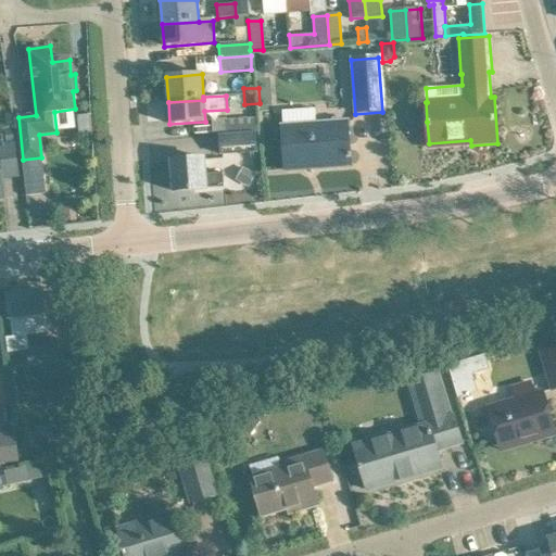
[(92,135),(91,125),(91,123),(91,115),(77,116),(78,136),(92,135)]
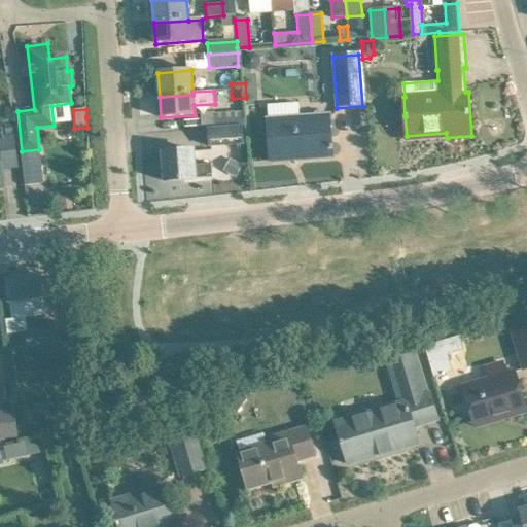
[(214,111),(200,112),(201,129),(243,126),(242,111),(214,113),(214,111)]
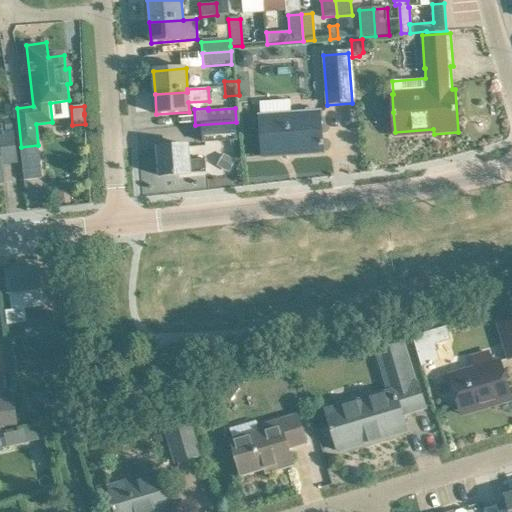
[(306,111),(306,115),(261,118),(263,157),(323,153),(321,114),(316,114),(316,111),(315,110),(307,110),(306,111)]
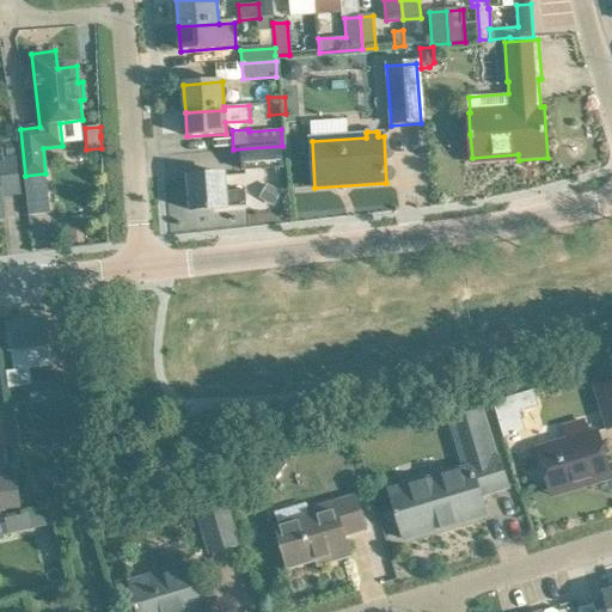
[(18,144),(5,145),(6,158),(16,157),(19,157),(18,144)]
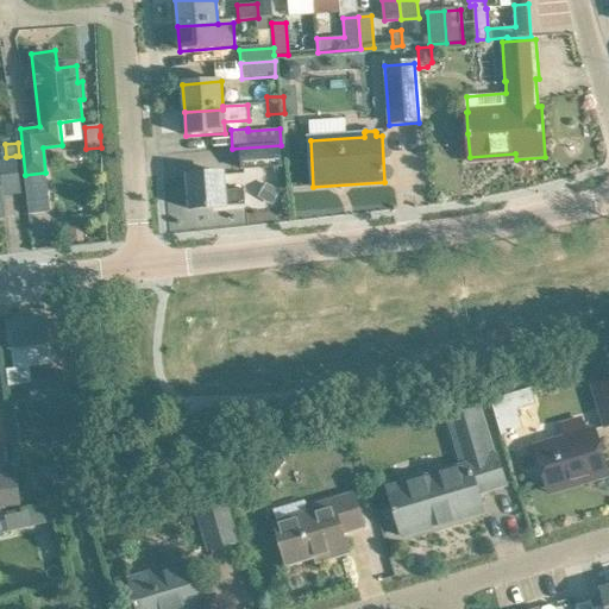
[(5,157),(4,146),(0,146),(0,217),(5,217),(2,195),(19,193),(16,156),(6,157),(5,157)]
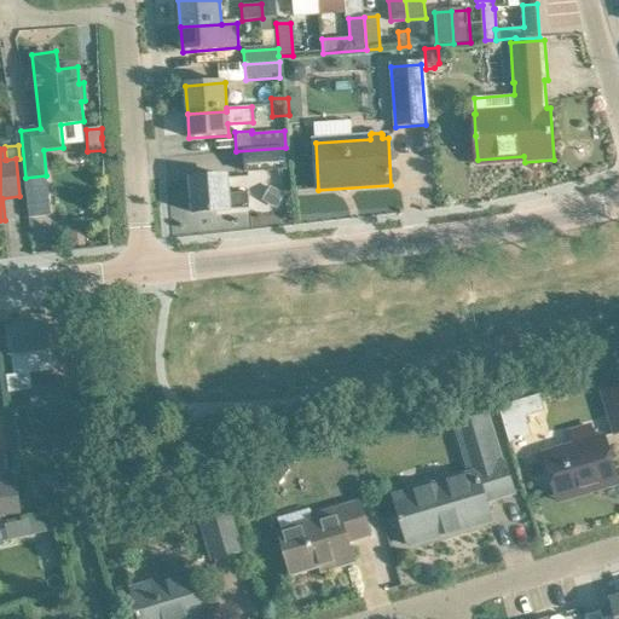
[(246,174),(283,172),(282,152),(244,155),(246,174)]
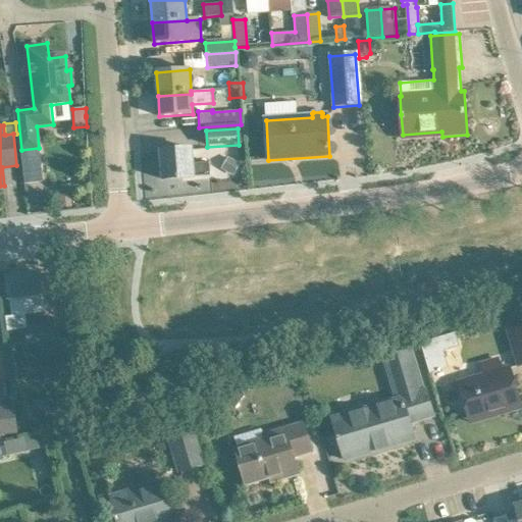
[(39,148),(21,150),(25,184),(43,181),(39,148)]
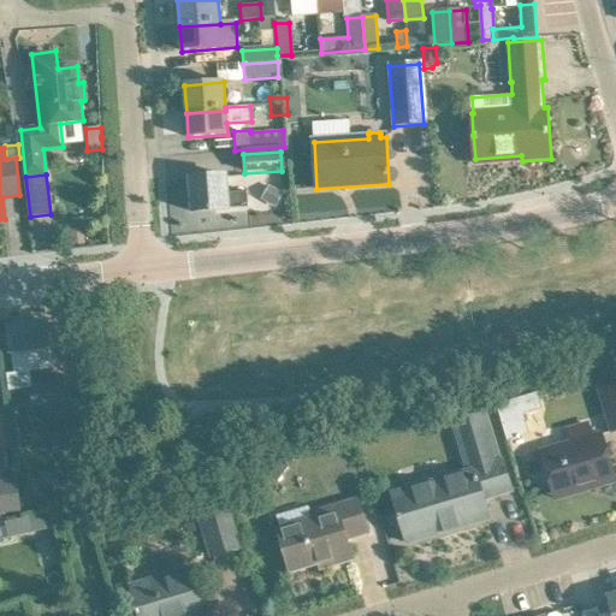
[(226,177),(214,177),(190,179),(194,213),(249,208),(247,193),(227,194),(226,177)]
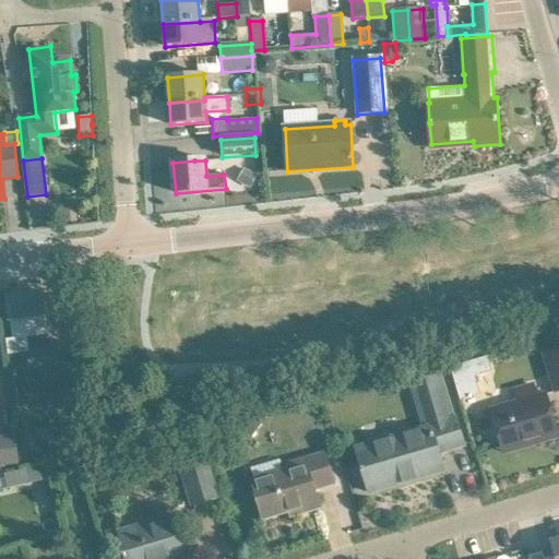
[(75,209),(64,210),(66,224),(78,223),(75,209)]
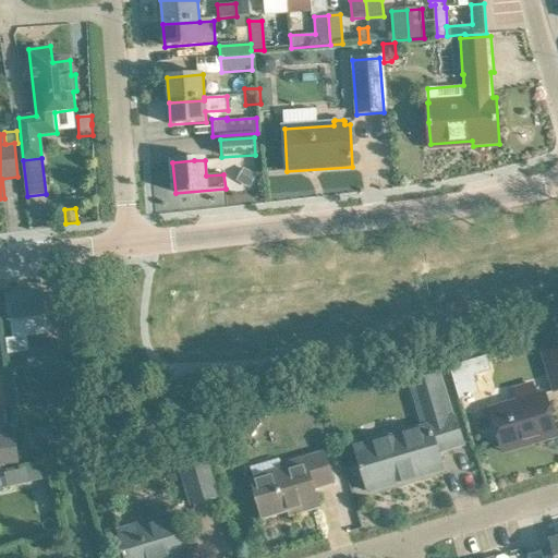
[(8,296),(11,318),(13,339),(49,334),(43,292),(8,296)]
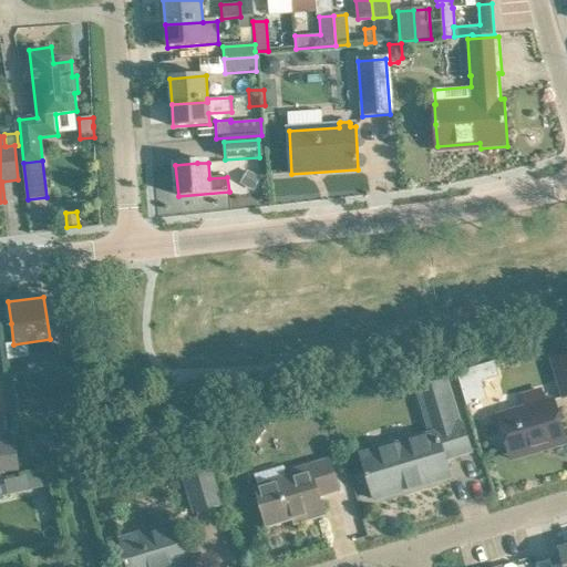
[(566,339),(552,344),(556,359),(552,360),(564,399),(566,397),(566,339)]
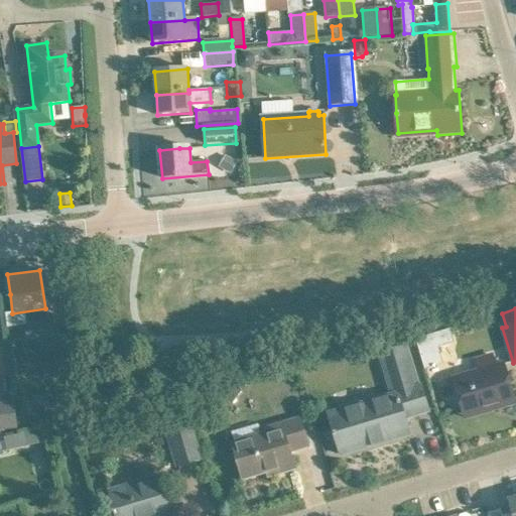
[(67,374),(65,361),(57,316),(25,321),(31,366),(43,364),(45,376),(67,374)]
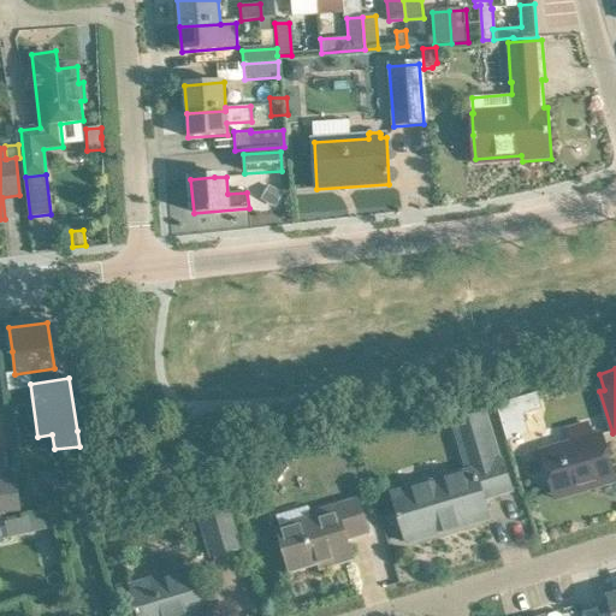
[(538,392),(497,404),(508,442),(529,434),(525,415),(543,410),(538,392)]
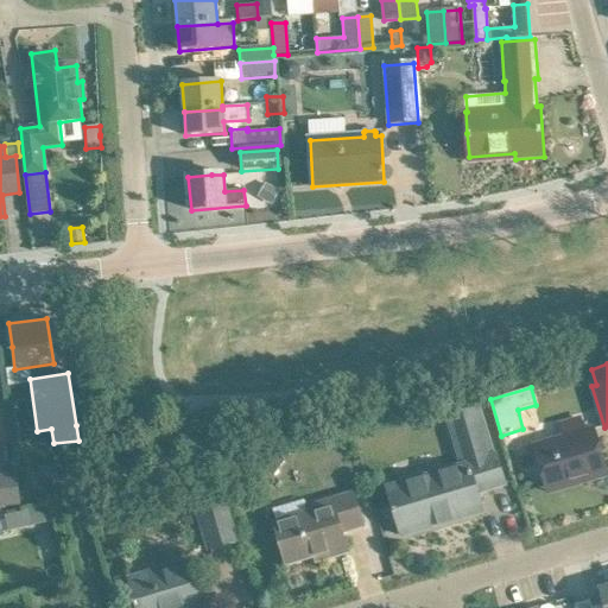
[(403,537),(404,536),(436,526),(483,512),(477,493),(505,485),(496,456),(493,457),(479,409),(448,418),(462,467),(388,489),(394,511),(393,511),(394,515),(396,515),(403,537)]
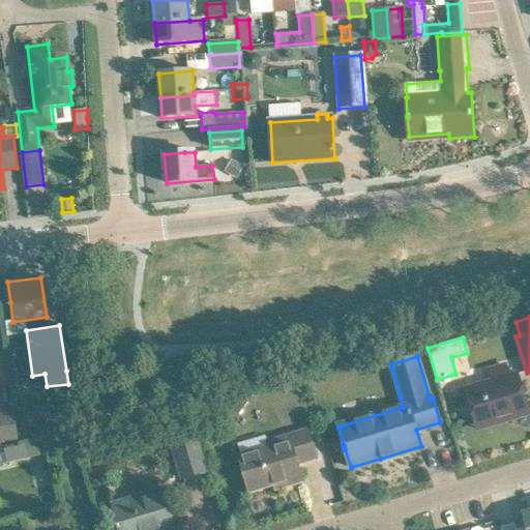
[(478,430),(512,419),(529,414),(529,413),(519,374),(506,378),(503,366),(488,371),(491,382),(466,389),(478,430)]
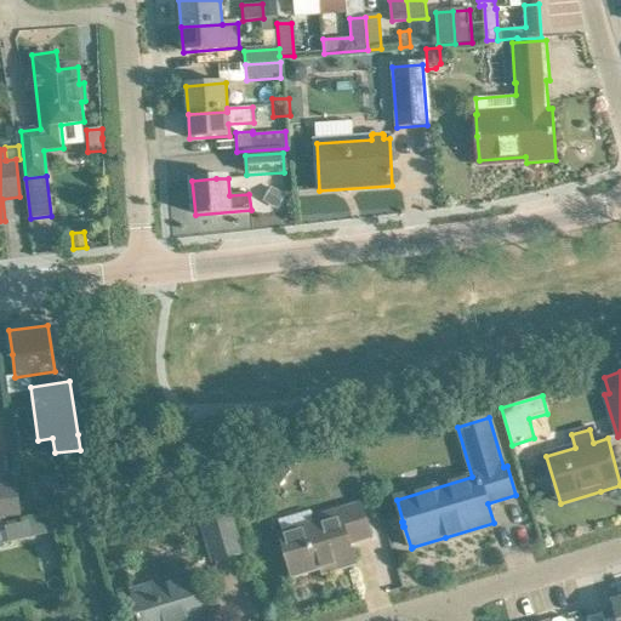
[(279,462),(267,478),(278,486),(291,471),(279,462)]
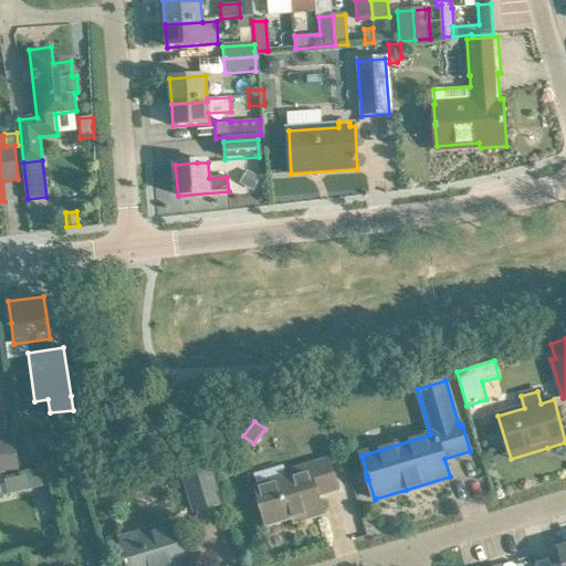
[(34,441),(19,441),(20,458),(34,458),(34,441)]
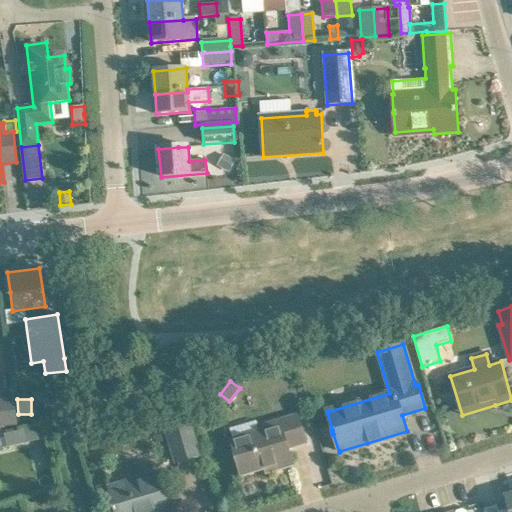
[(13,400),(0,401),(0,428),(16,427),(13,400)]
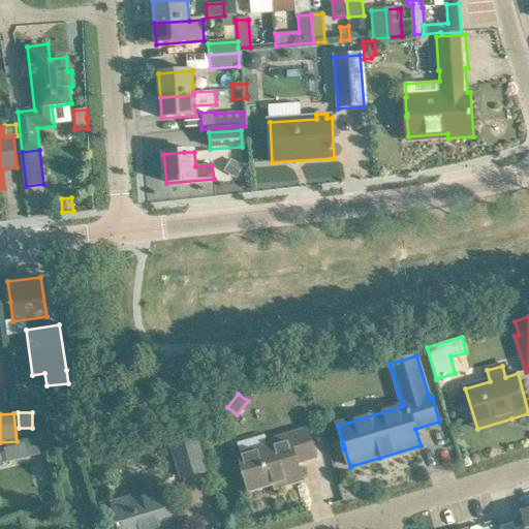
[(250,492),(274,485),(276,489),(286,486),(303,481),(298,463),(316,458),(307,429),(268,441),(269,446),(240,455),(250,492)]
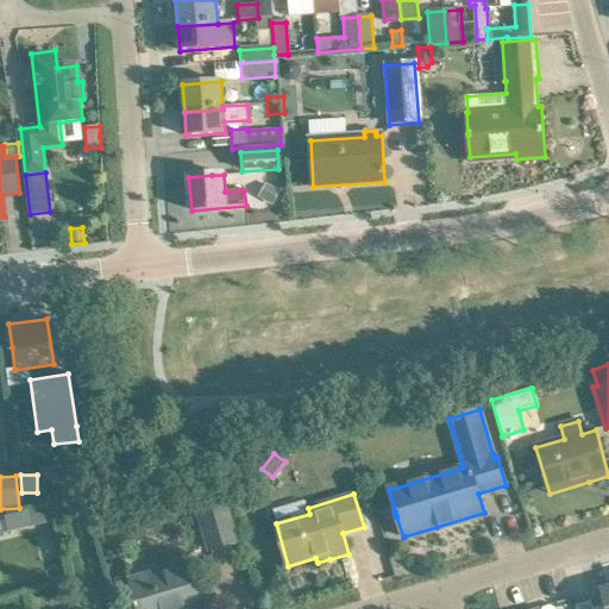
[(228,506),(186,518),(188,526),(202,521),(211,551),(239,542),(228,506)]
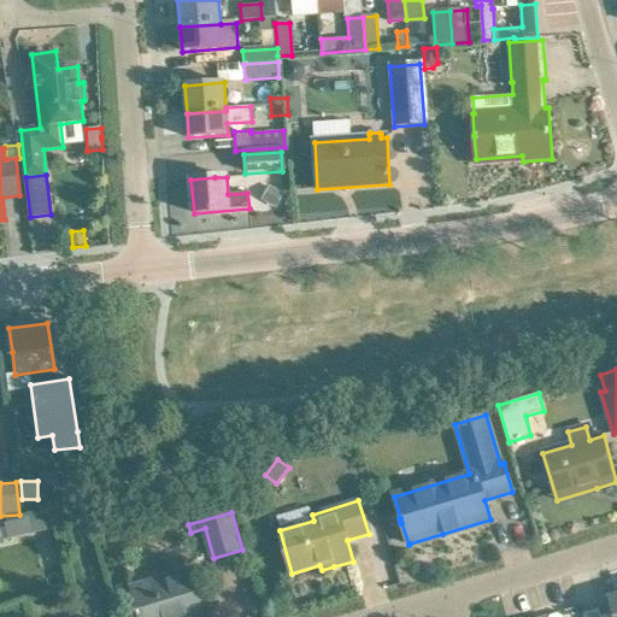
[(18,521),(6,523),(10,539),(22,536),(18,521)]
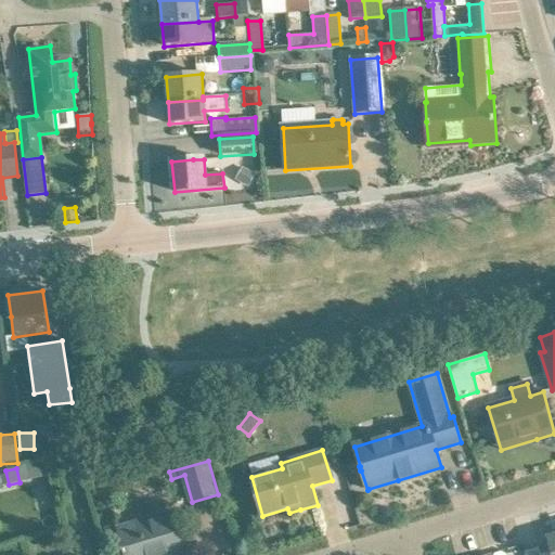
[(177,511),(118,528),(117,524),(104,528),(108,542),(120,538),(125,551),(124,551),(125,554),(126,554),(185,554),(190,554),(177,511)]
